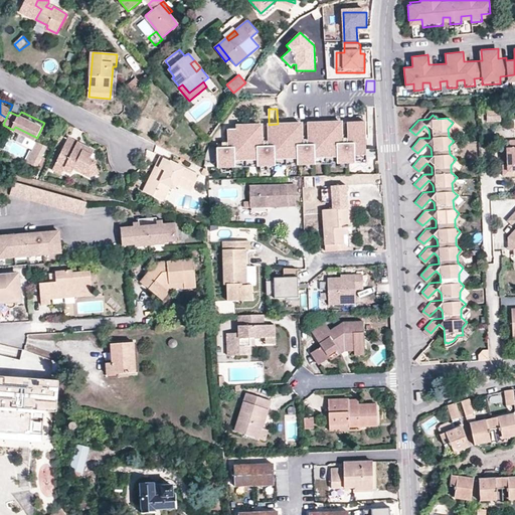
[(269,125),(229,126),(229,142),(222,143),(218,148),(217,148),(217,167),(367,162),(365,121),(278,124),(269,125)]
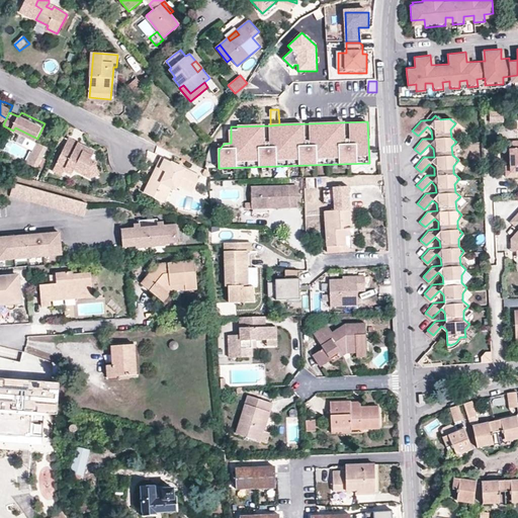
[(50,144),(37,138),(37,139),(34,144),(37,145),(48,149),(50,144)]
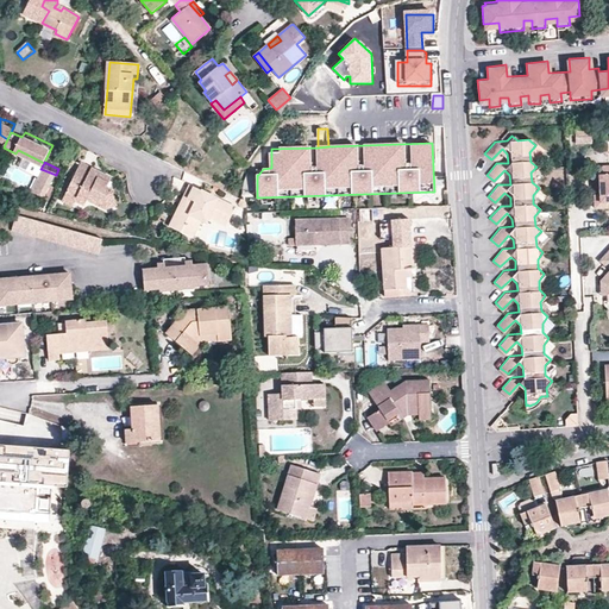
[(82,163),(68,193),(79,198),(87,202),(88,200),(89,196),(105,203),(117,201),(114,190),(108,187),(112,179),(82,163)]
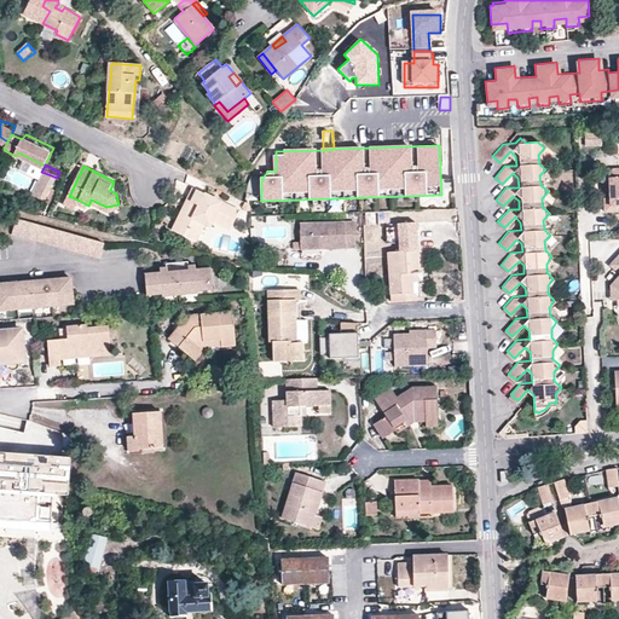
[(48,196),(57,178),(45,173),(36,191),(48,196)]
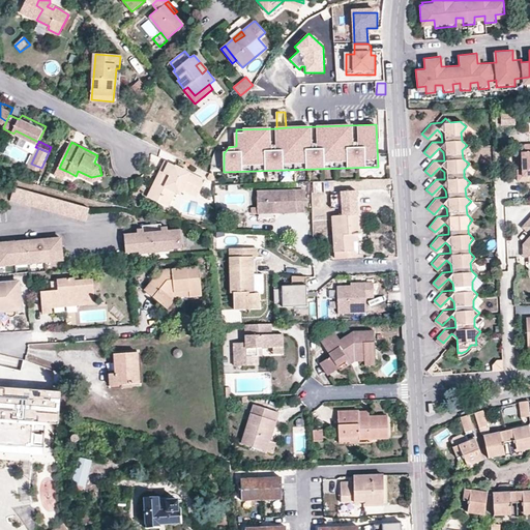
[(192,193),(200,176),(167,160),(160,173),(164,175),(160,181),(157,179),(149,198),(158,203),(162,196),(171,201),(178,185),(192,193)]
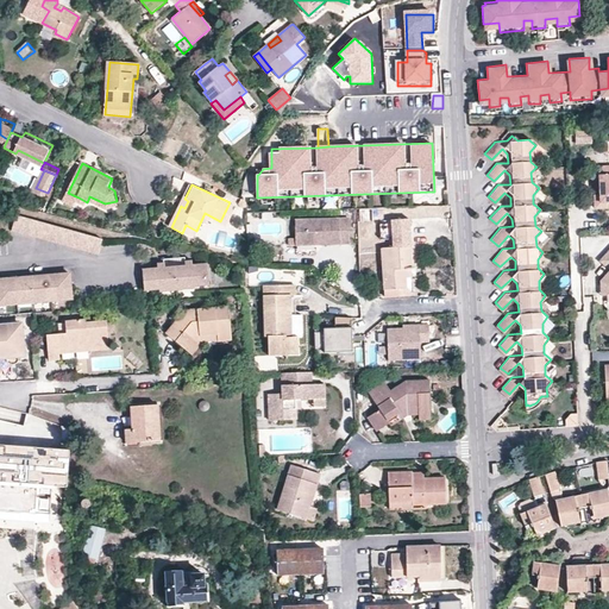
[(74,207),(79,198),(68,193),(63,201),(74,207)]
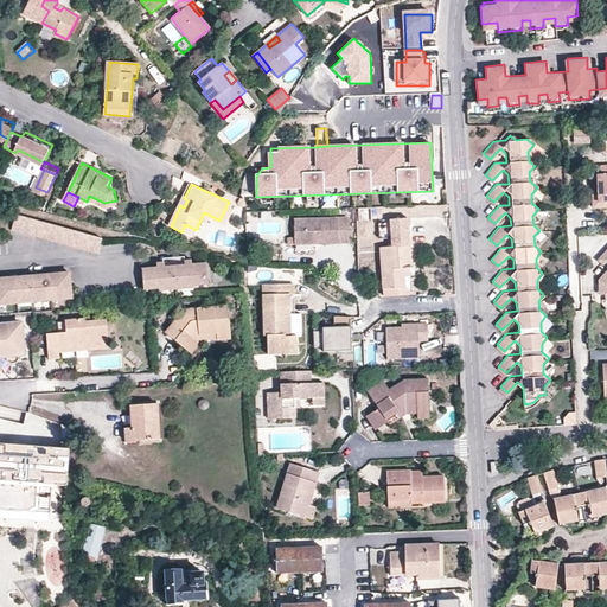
[(117,205),(116,200),(104,203),(89,196),(88,199),(106,209),(117,205)]
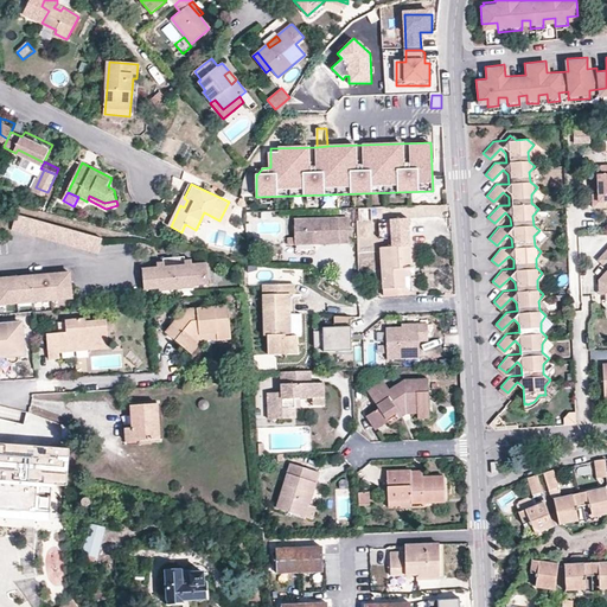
[(606,209),(606,203),(600,204),(600,197),(594,197),(595,210),(606,209)]
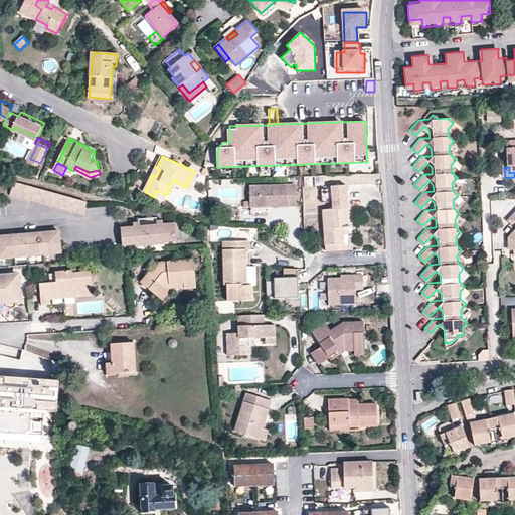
[(200,174),(194,171),(186,187),(192,190),(200,174)]
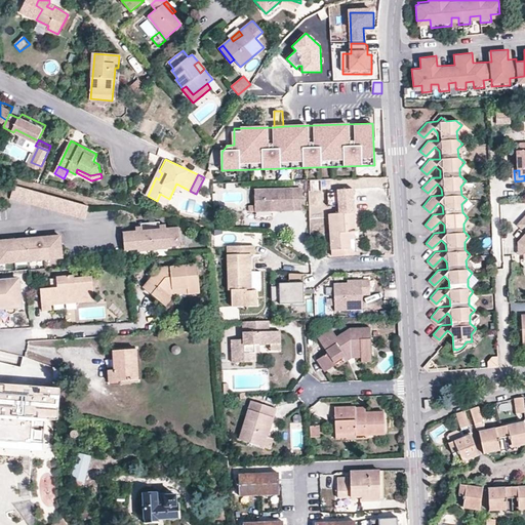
[(89,207),(14,187),(11,200),(85,220),(89,207)]
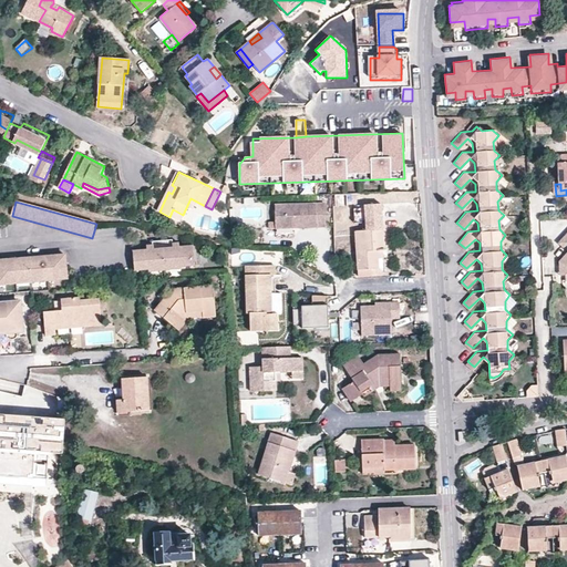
[(323,226),(322,203),(272,205),(274,227),(292,227),(291,223),(300,222),(300,227),(323,226)]
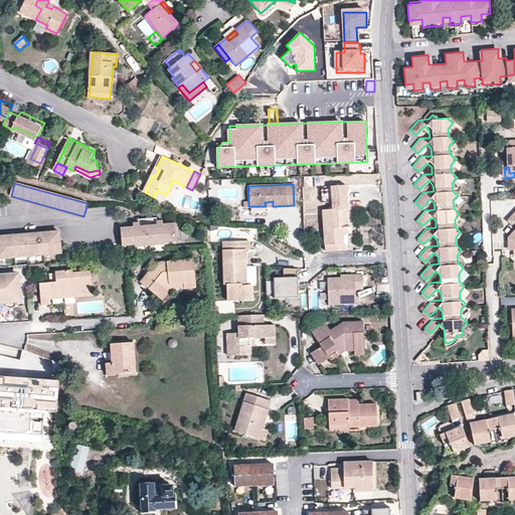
[(349,229),(346,185),(332,186),(333,209),(322,209),(325,245),(343,244),(342,234),(342,229),(347,229),(349,229)]
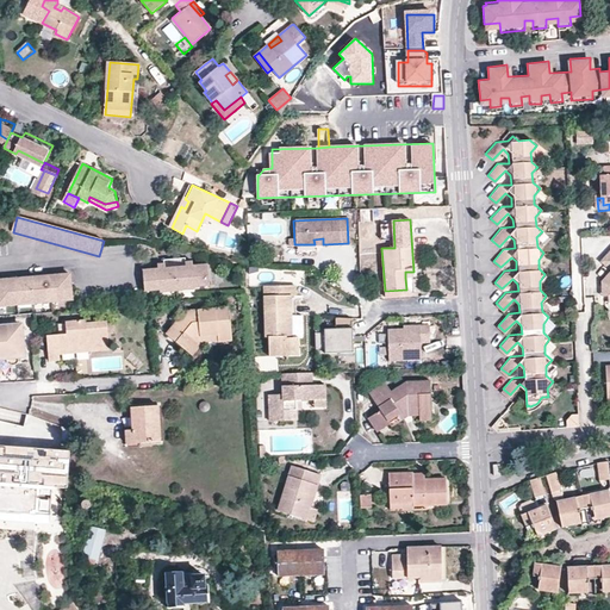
[(381,242),(393,241),(392,224),(381,225),(381,242)]
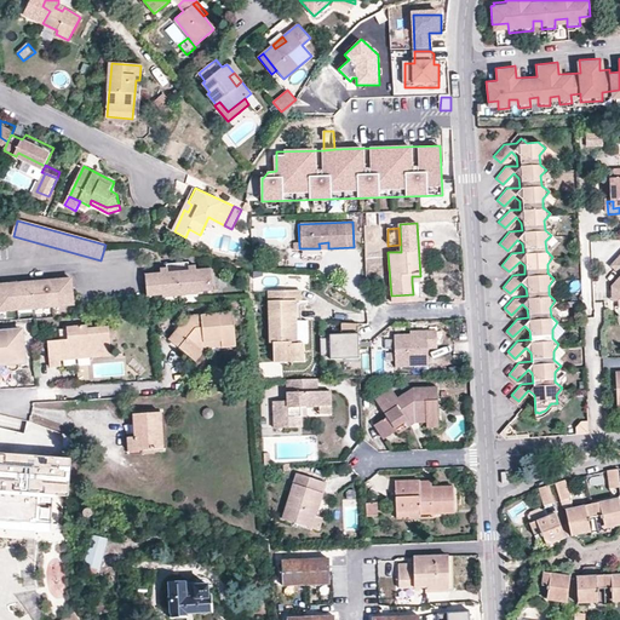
[(196,242),(200,235),(189,229),(185,237),(196,242)]
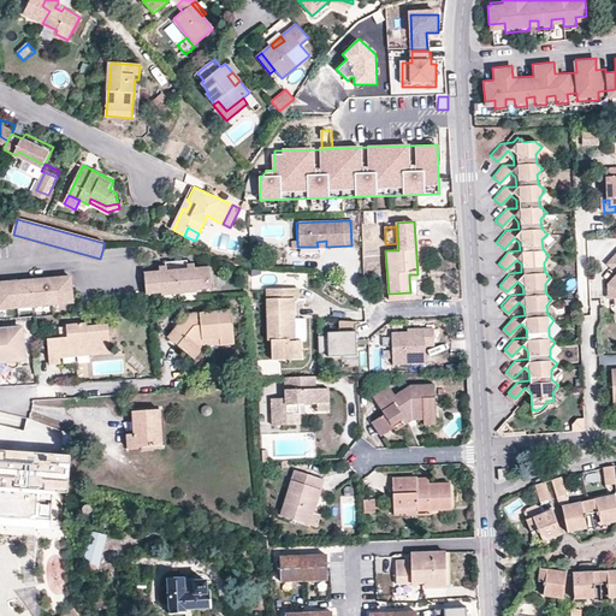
[(209,288),(208,266),(193,267),(193,262),(187,262),(185,259),(163,261),(163,265),(158,265),(158,270),(143,271),(146,294),(160,292),(159,289),(164,289),(171,294),(184,292),(189,286),(194,286),(195,289),(209,288)]
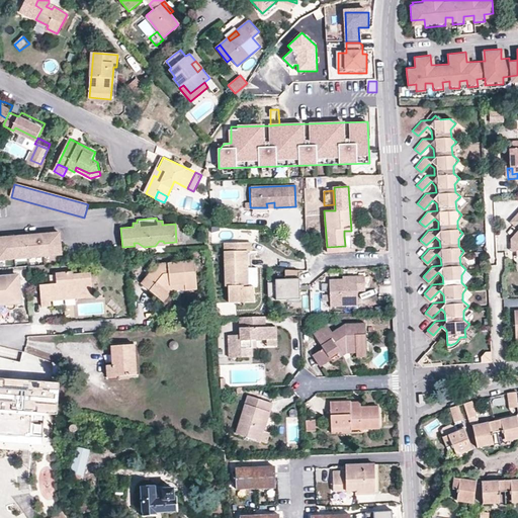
[(60,246),(59,233),(58,232),(0,236),(0,252),(2,252),(3,260),(31,258),(34,252),(39,252),(40,257),(52,256),(50,248),(60,246)]
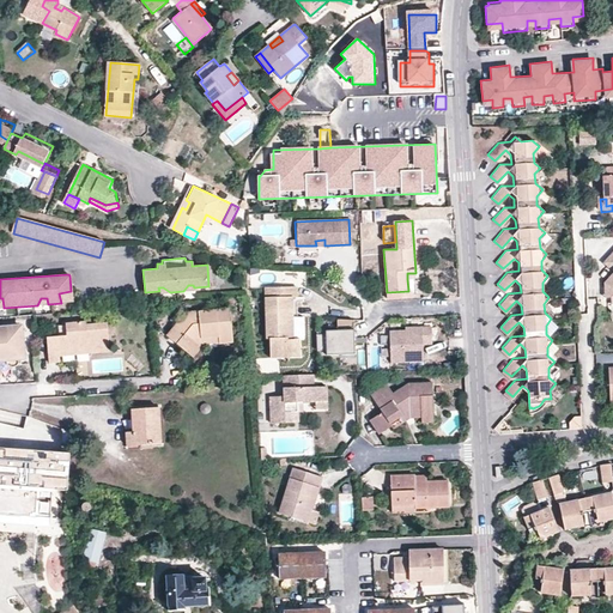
[(297,298),(296,287),(265,289),(266,341),(269,341),(269,359),(280,358),(301,357),(299,339),(293,339),(292,317),(291,299),(297,298)]
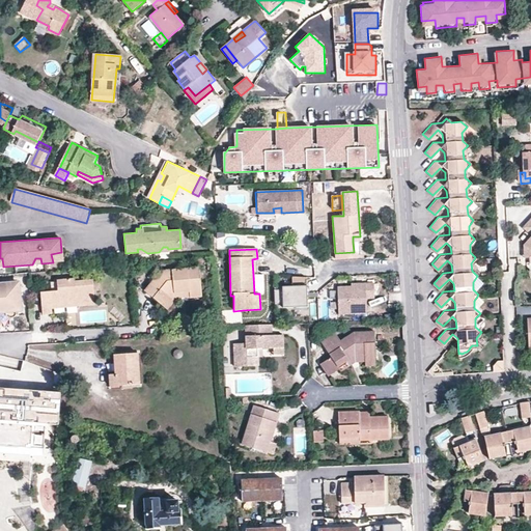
[(62,261),(61,252),(51,254),(53,262),(62,261)]
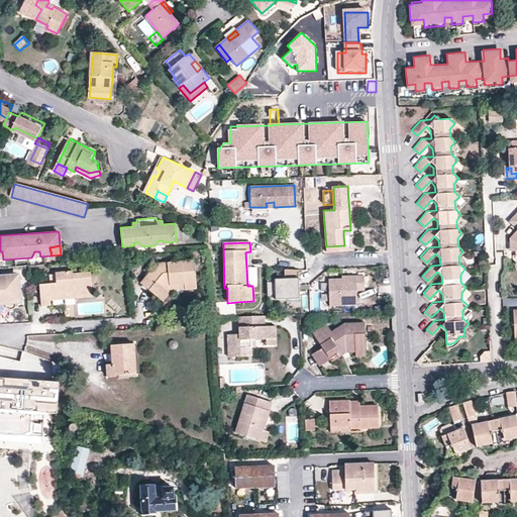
[(196,288),(193,261),(157,265),(141,283),(159,297),(169,286),(184,285),(185,289),(196,288)]
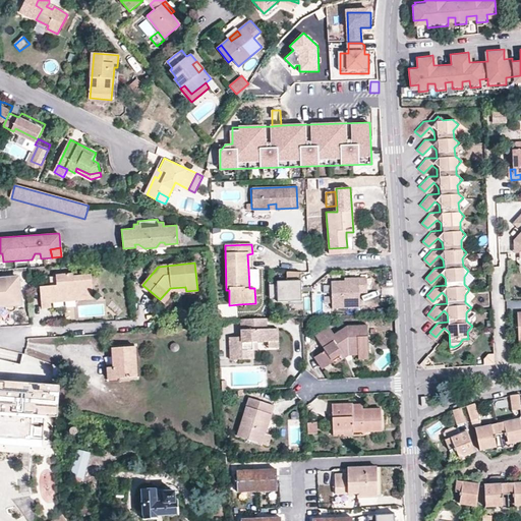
[(258,269),(248,270),(249,288),(254,288),(259,288),(258,269)]
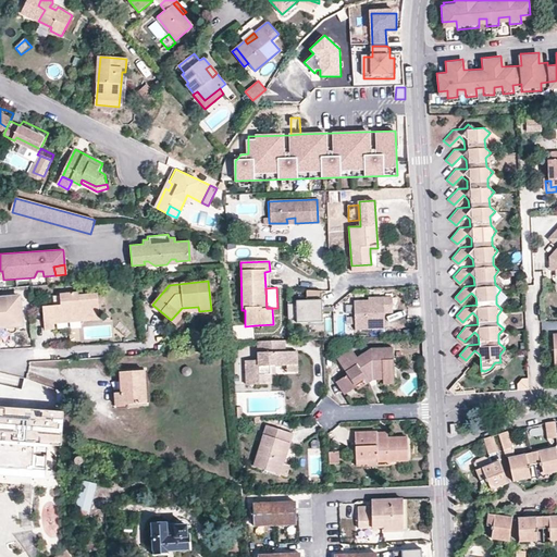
[(321,291),(305,291),(306,300),(295,300),(295,304),(286,305),(286,319),(295,319),(295,323),(321,322),(321,311),(321,307),(321,291)]
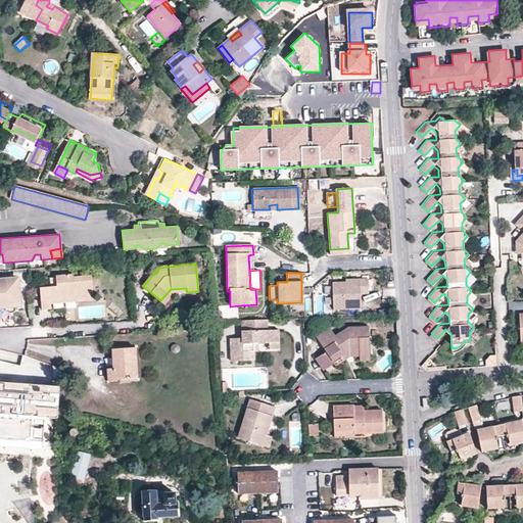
[(94,297),(92,275),(74,277),(74,274),(56,275),(57,286),(41,287),(43,310),(52,308),(51,304),(50,298),(74,296),(74,299),(94,297)]
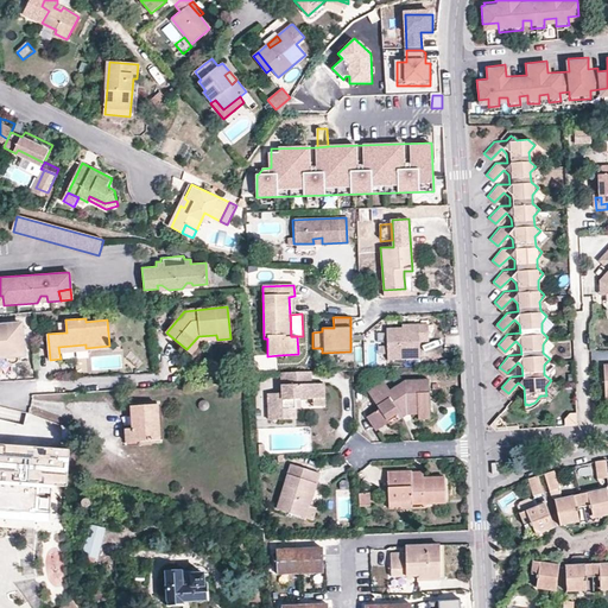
[(25,353),(21,322),(0,324),(0,358),(11,358),(11,355),(25,353)]
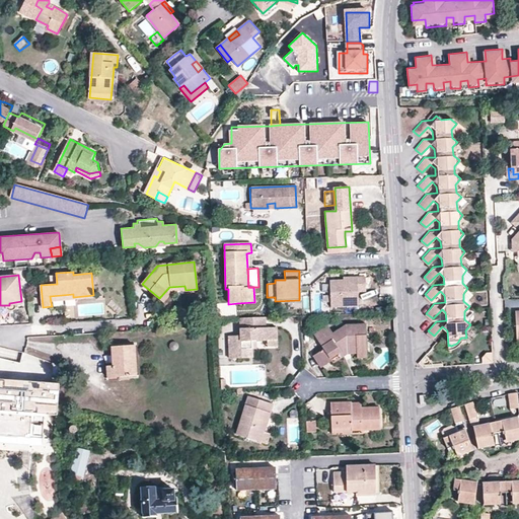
[(365,277),(357,277),(357,280),(343,281),(329,281),(330,307),(358,306),(358,292),(365,292),(365,277)]
